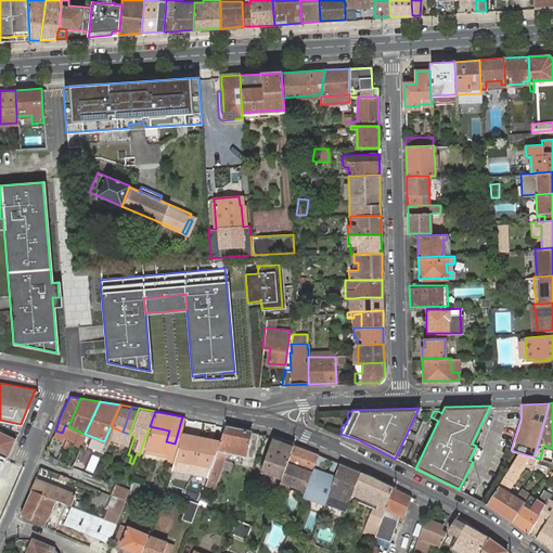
[(223,425),(182,416),(175,444),(171,460),(208,467),(223,425)]
